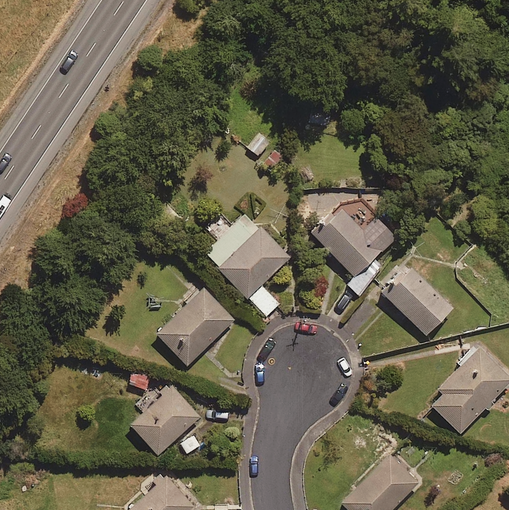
[(271,143),(257,132),(245,146),(260,157),(271,143)]
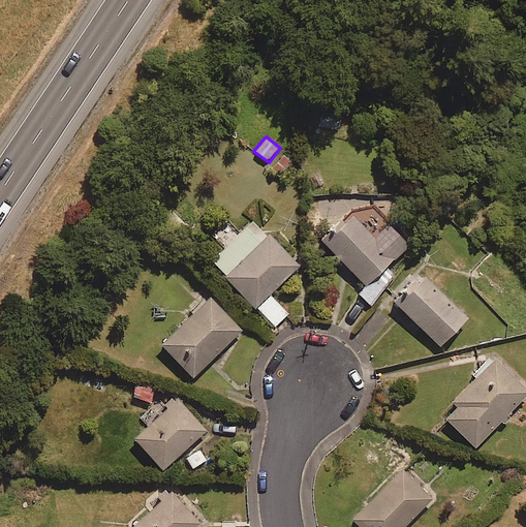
[(297,164),(284,155),(271,174),(282,182),(297,164)]
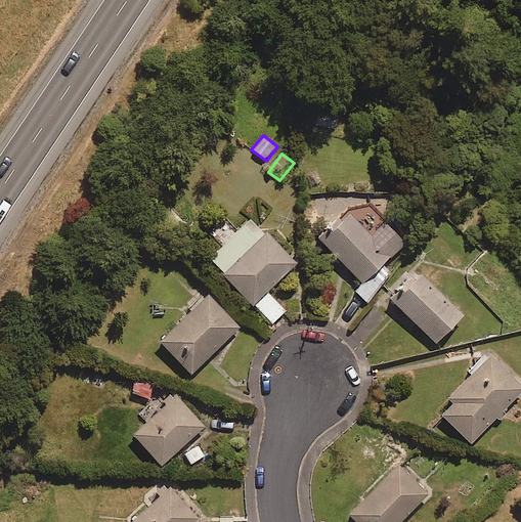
[(320,240),(361,283),(355,289),(368,303),(393,279),(380,265),(404,244),(385,222),(371,235),(349,213),(320,240)]
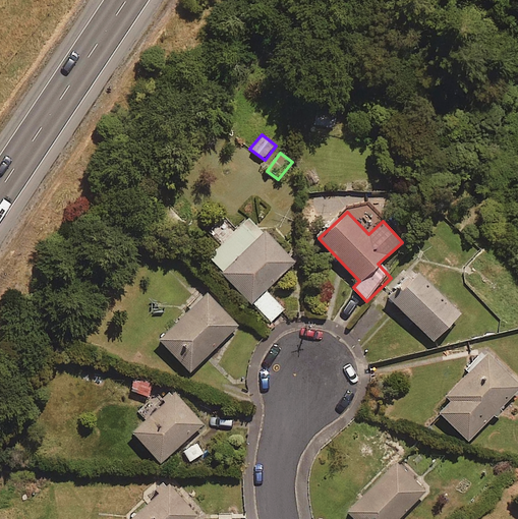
[(294,263),(250,219),(209,258),(272,323),(285,309),(266,290),(294,263)]
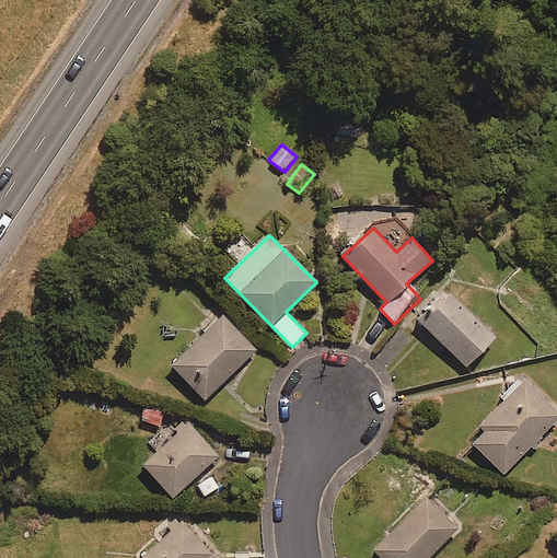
[(494,337),(445,291),(417,321),(465,367),(494,337)]
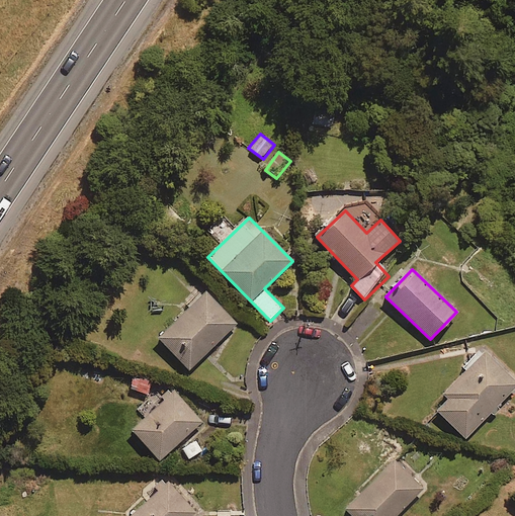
[(236,325),(203,292),(158,338),(189,370),(236,325)]
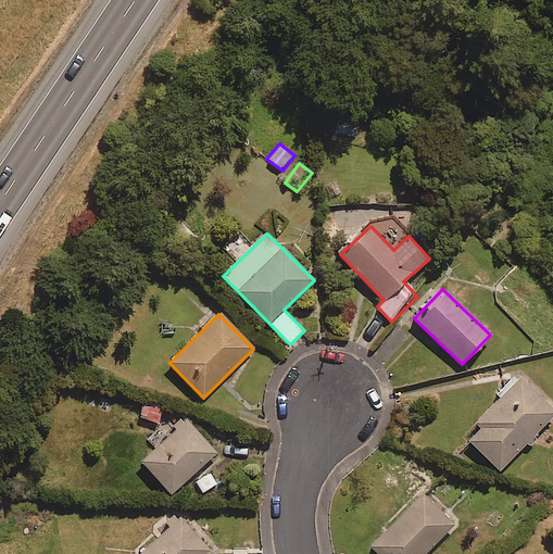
[(501,471),(527,444),(530,448),(538,439),(535,436),(552,416),(552,410),(518,377),(473,426),(477,430),(467,441),(501,471)]
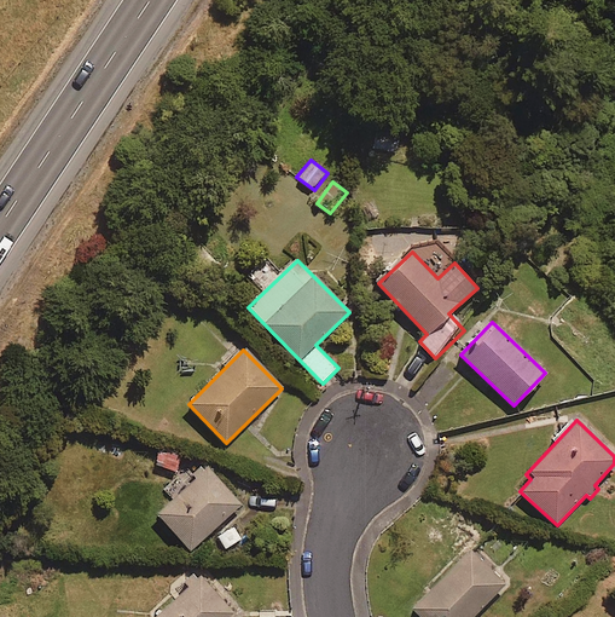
[(183,455),(162,449),(156,466),(177,472),(183,455)]
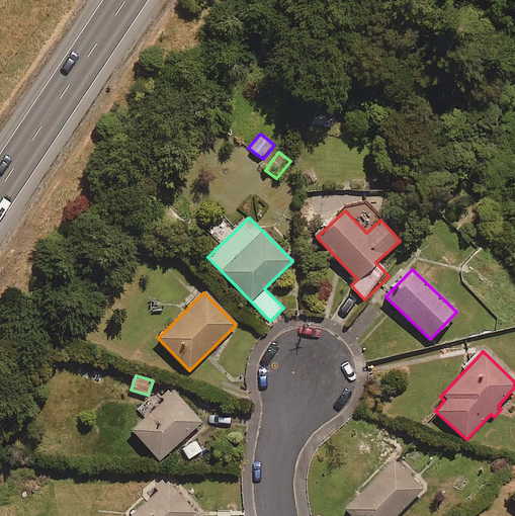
[(202,422),(173,391),(131,430),(160,461),(202,422)]
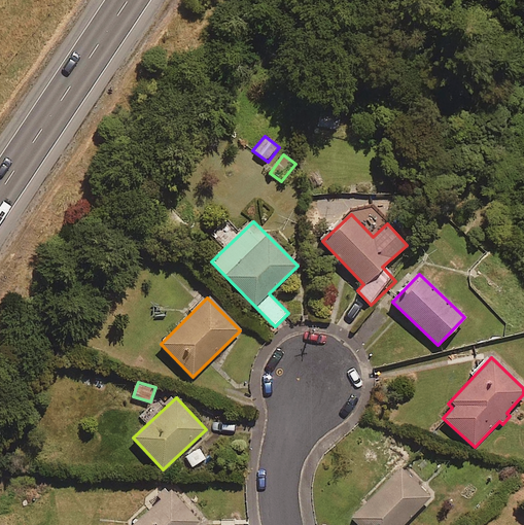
[(403,524),(430,498),(402,468),(350,518),(357,524),(403,524)]
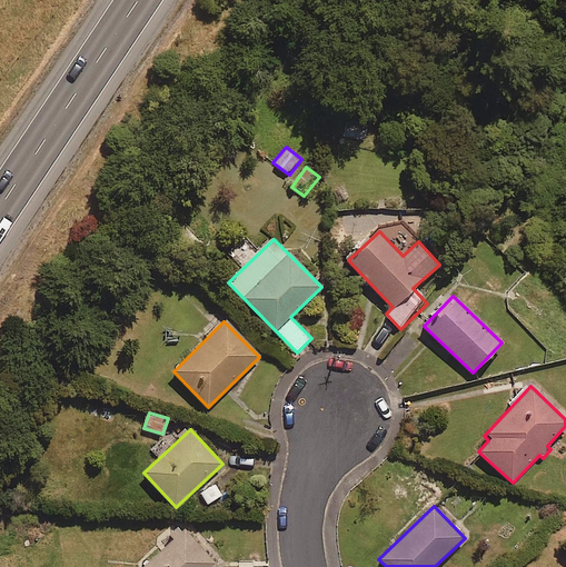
[(212,566),(216,564),(182,527),(139,566),(212,566)]
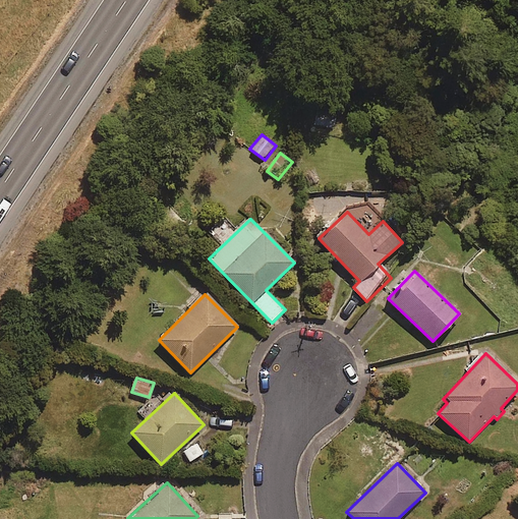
All buildings are outlined.
